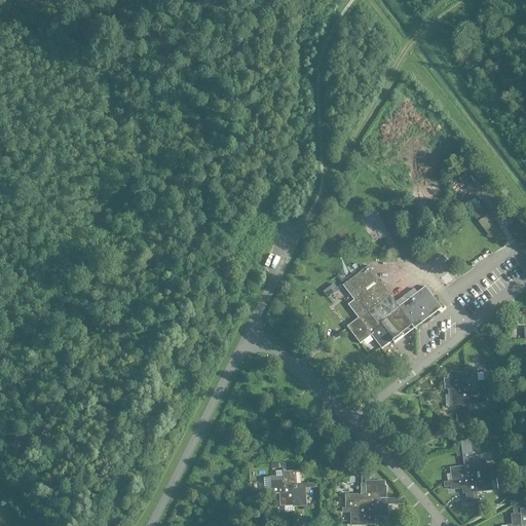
[(358,274),(342,286),(353,301),(347,305),(358,320),(352,323),(347,328),(360,344),(371,336),(382,350),(392,342),(393,342),(381,326),(387,321),(399,336),(400,335),(411,327),(414,330),(442,309),(434,298),(426,288),(421,291),(423,294),(419,296),(417,294),(400,307),(396,302),(391,296),(368,266),(358,274)]
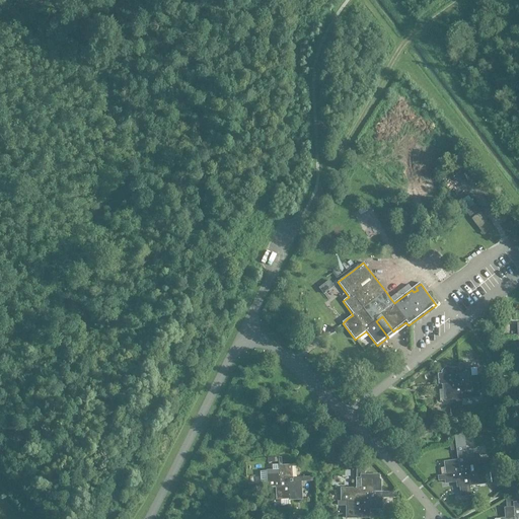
[(469,364),(459,365),(460,370),(460,373),(461,384),(471,383),(470,379),(471,379),(471,372),(470,372),(469,364)]
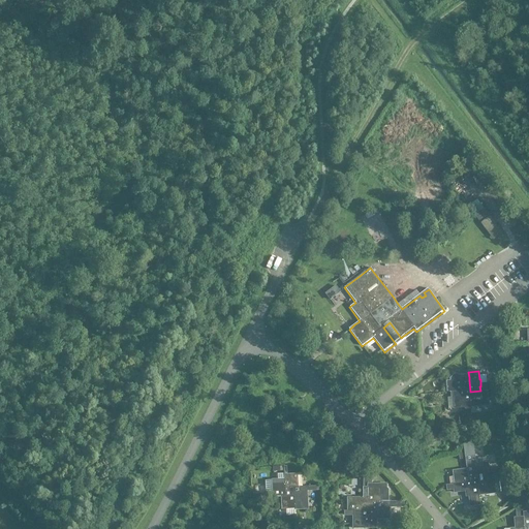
[(454,378),(453,380),(454,393),(458,393),(459,393),(470,392),(469,380),(469,377),(454,378)]
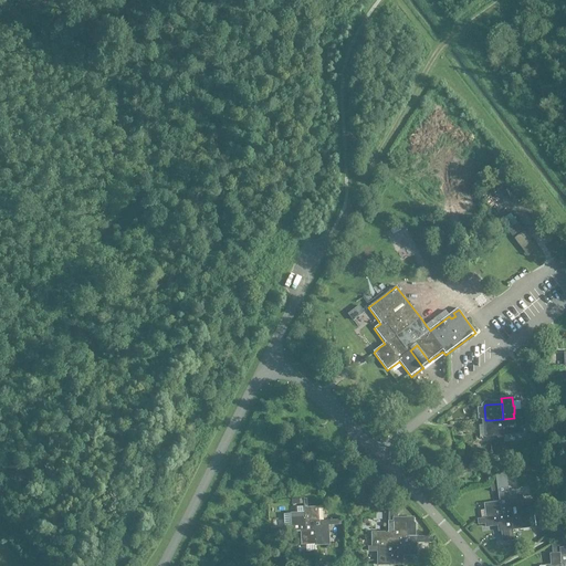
[(514,418),(503,419),(503,430),(504,436),(522,435),(521,417),(520,417),(516,418),(514,418)]
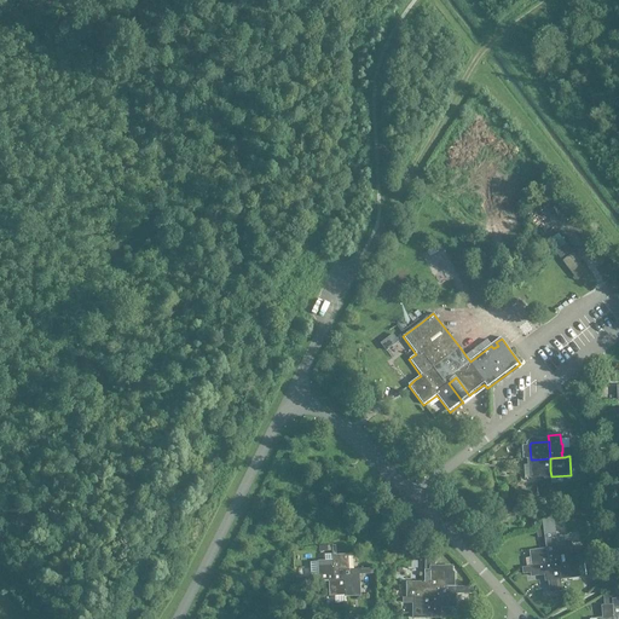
[(531,460),(527,460),(528,479),(551,476),(550,470),(550,458),(537,460),(536,460),(531,460)]
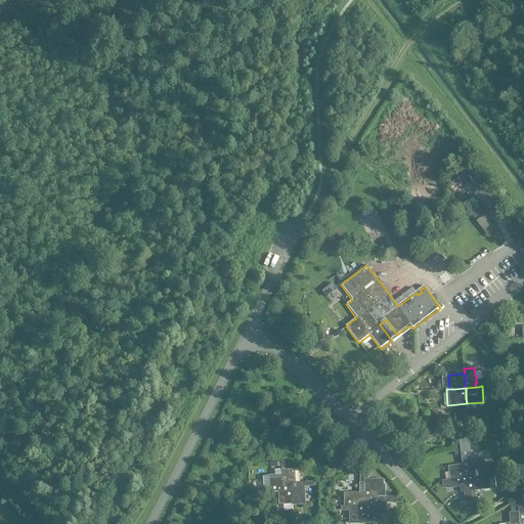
[(492,397),(493,407),(504,407),(504,397),(492,397)]
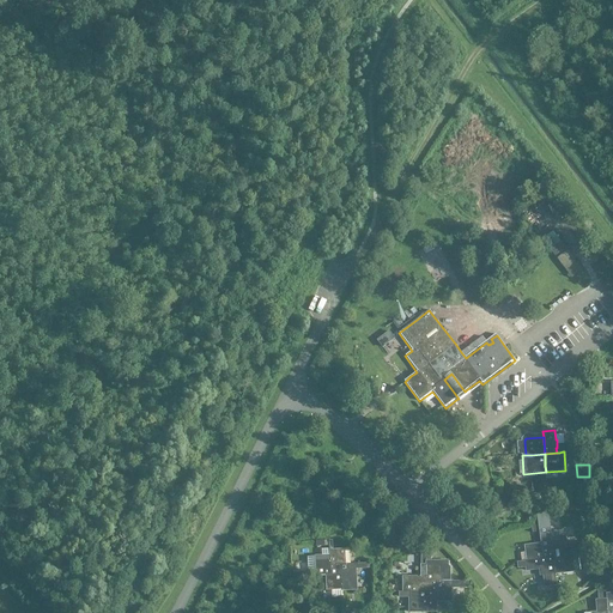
[(545,516),(538,517),(541,545),(542,554),(548,553),(547,548),(558,547),(566,546),(564,532),(547,534),(545,516)]
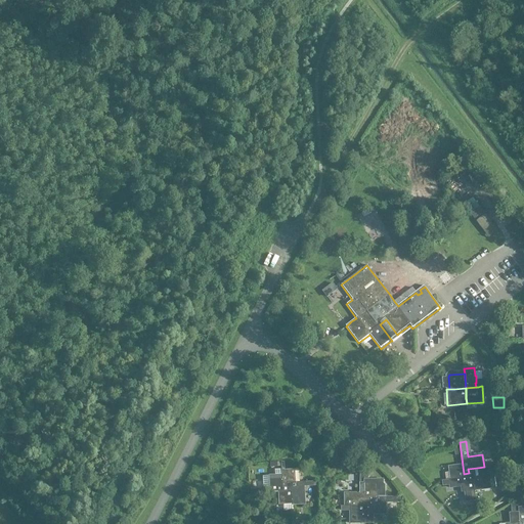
[(463,466),(449,468),(451,480),(461,478),(469,477),(469,473),(464,474),(463,466)]
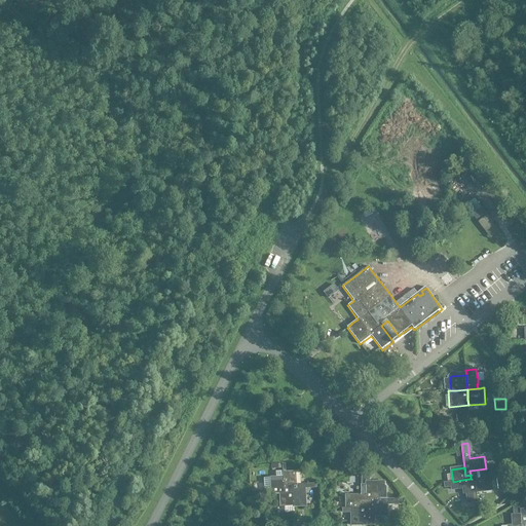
[(486,468),(470,471),(471,475),(474,475),(475,475),(477,492),(490,490),(486,468)]
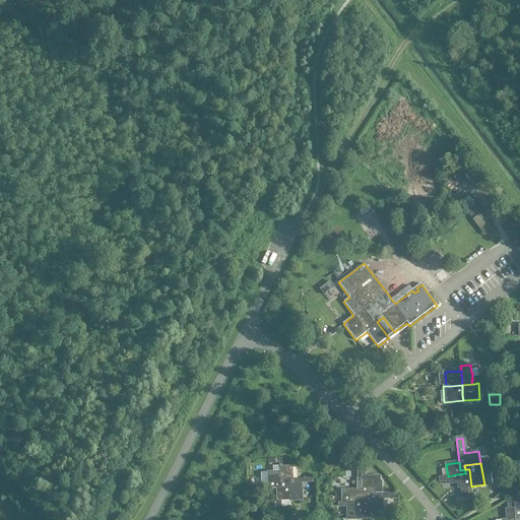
[(291,467),(279,468),(279,471),(279,476),(280,484),(284,484),(284,480),(291,479),(291,467)]
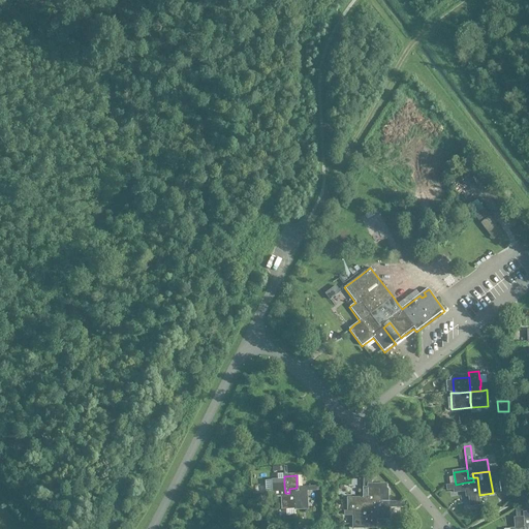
[(456,485),(455,485),(456,492),(466,491),(467,497),(470,497),(471,506),(480,505),(476,477),(473,477),(473,481),(465,483),(456,485)]
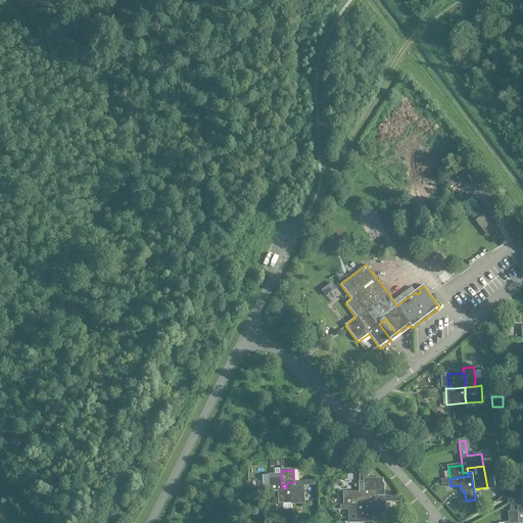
[(281,479),(269,480),(270,492),(275,491),(278,491),(286,491),(286,487),(282,487),(281,479)]
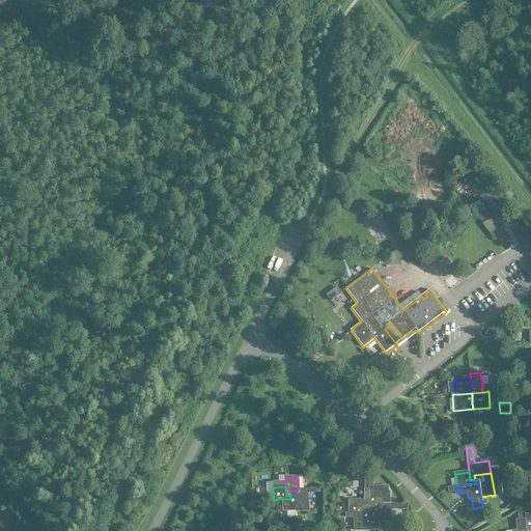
[(298,490),(290,491),(290,495),(295,495),(296,503),(296,509),(304,508),(304,502),(308,502),(307,491),(308,491),(308,488),(307,490),(298,490)]
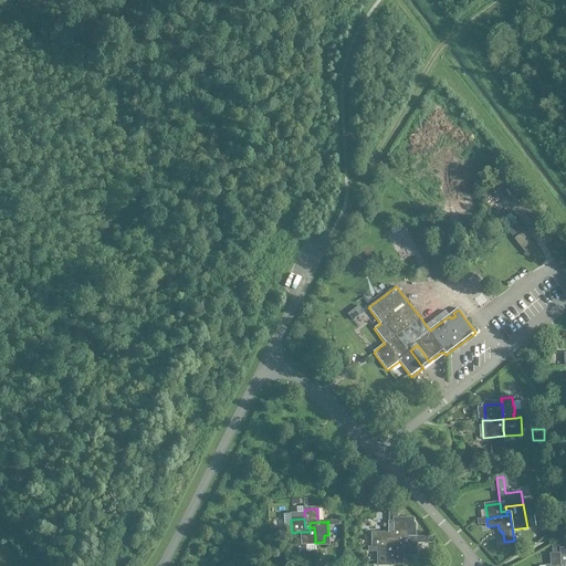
[(413,523),(394,523),(394,528),(394,533),(394,542),(398,542),(398,537),(415,537),(415,524),(413,523)]
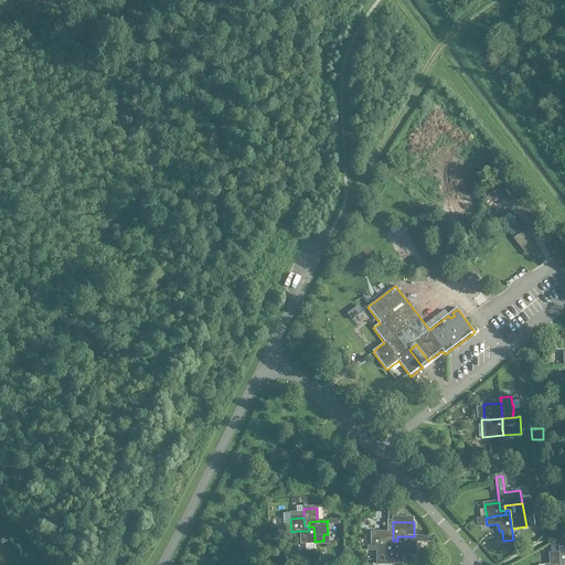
[(309,531),(300,531),(301,544),(315,544),(315,542),(315,535),(313,526),(309,526),(309,531)]
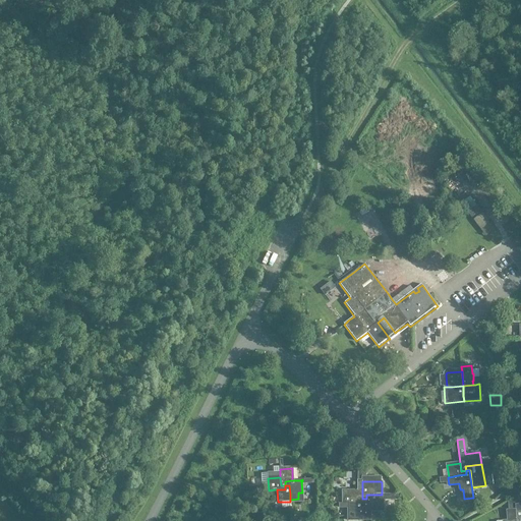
[(350,495),(344,496),(344,503),(347,503),(353,503),(358,503),(366,503),(366,499),(362,499),(362,490),(350,491),(350,495)]
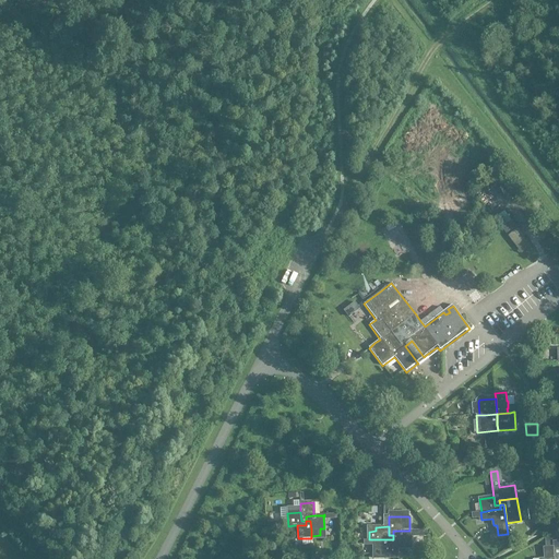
[(393,531),(393,535),(399,535),(399,543),(399,547),(406,547),(406,544),(412,544),(412,532),(413,532),(413,531),(412,531),(409,531),(393,531)]
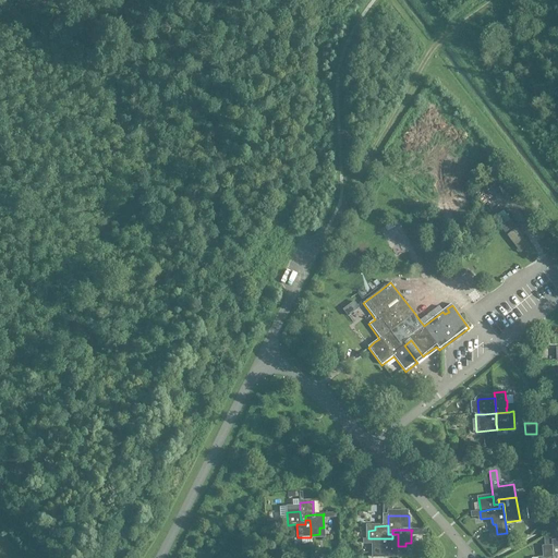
[(368,538),(366,538),(366,543),(374,543),(374,556),(398,556),(398,546),(398,542),(398,534),(392,534),(392,538),(384,538),(378,538),(372,538),(368,538)]
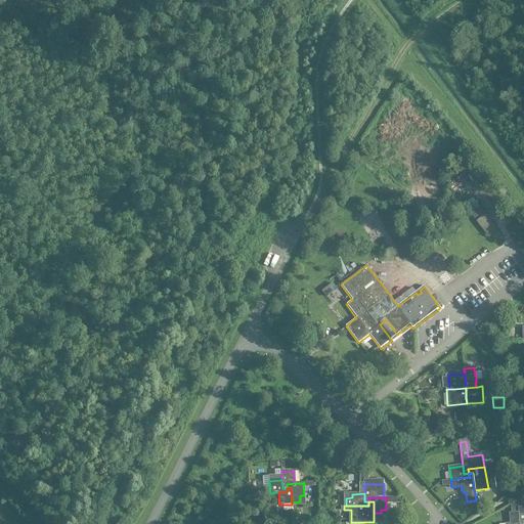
[(512,523),(519,523),(519,514),(510,515),(511,521),(512,521),(512,523)]
